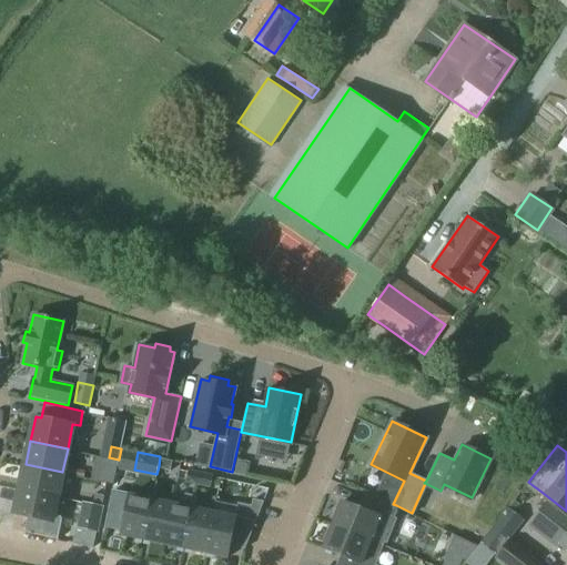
[(173,460),(160,456),(159,466),(171,468),(173,460)]
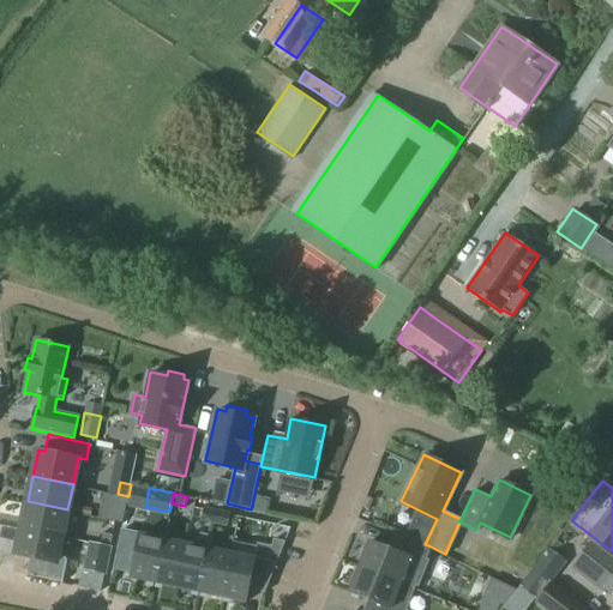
[(126,508),(128,496),(118,494),(115,506),(126,508)]
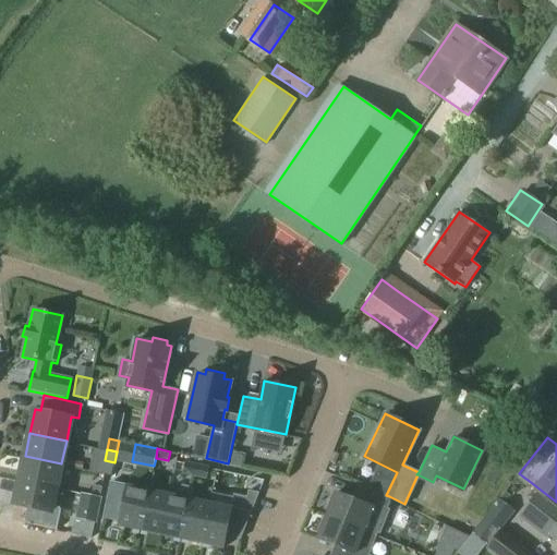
[(61,463),(25,456),(20,479),(57,486),(61,463)]
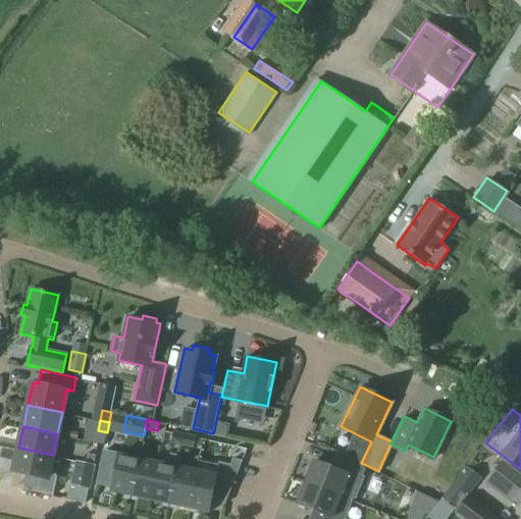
[(183,443),(185,433),(173,431),(171,440),(183,443)]
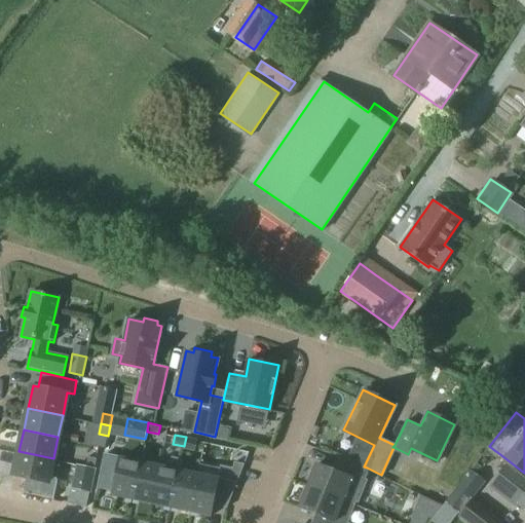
[(197,440),(186,437),(184,446),(195,449),(197,440)]
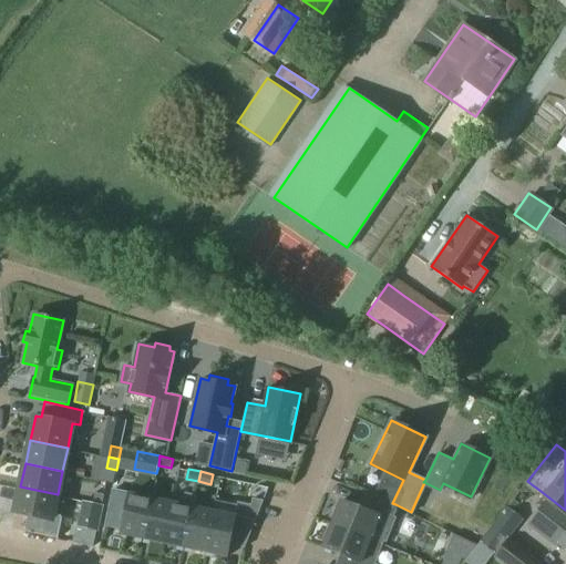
[(527,481),(521,490),(530,498),(536,488),(533,485),(527,481)]
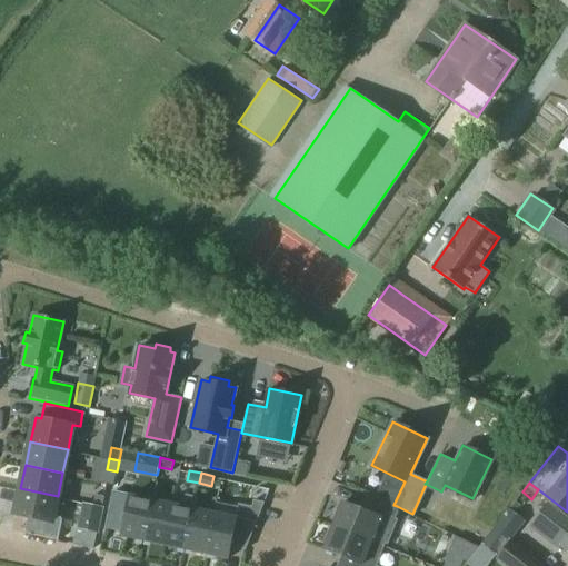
[(20,488),(16,513),(28,516),(25,532),(58,538),(62,516),(53,515),(58,496),(20,488)]
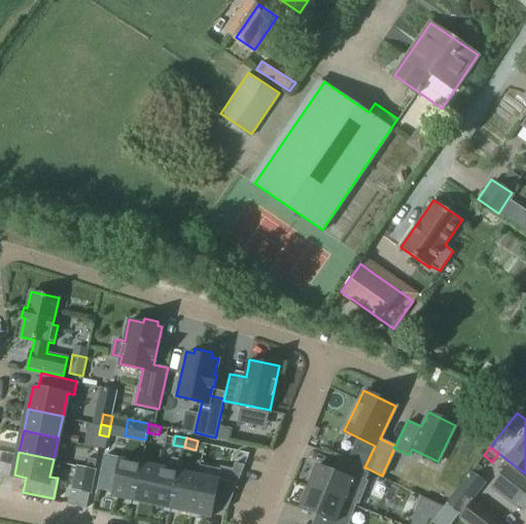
[(317,464),(308,486),(354,503),(367,468),(364,467),(339,455),(332,470),(317,464)]
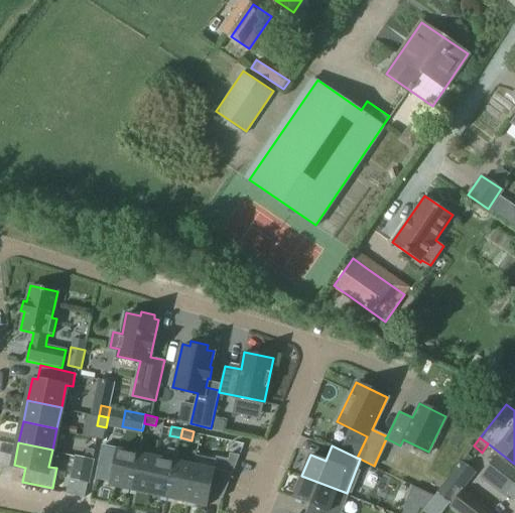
[(93,459),(95,449),(87,446),(85,457),(93,459)]
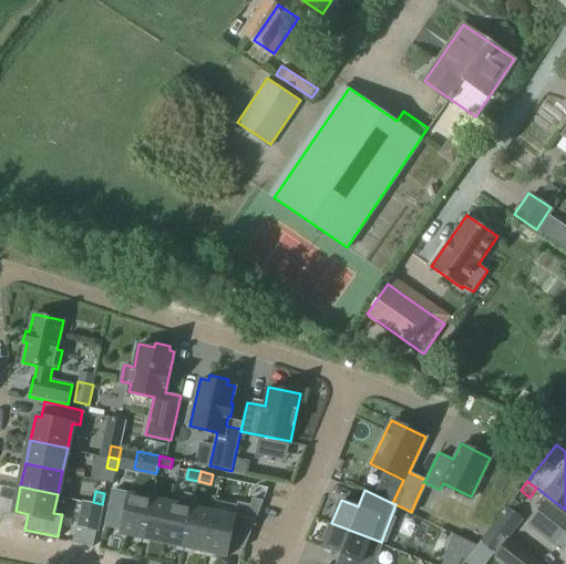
[(143,537),(152,496),(130,492),(121,533),(143,537)]
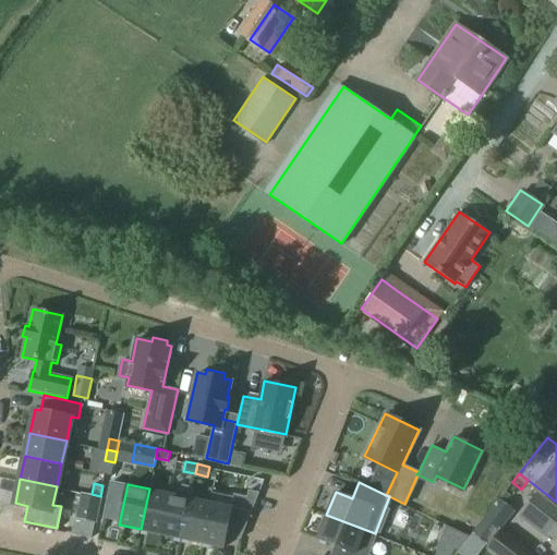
[(149,489),(141,529),(161,533),(170,493),(149,489)]
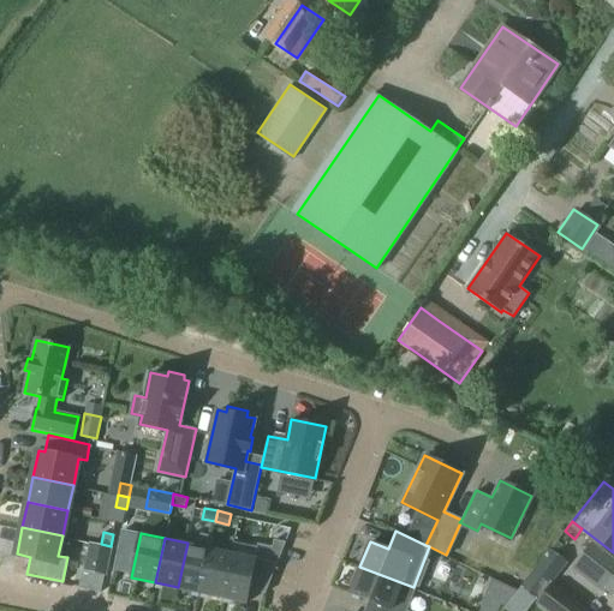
[(231,552),(222,597),(246,601),(249,587),(266,591),(270,577),(278,562),(256,557),(258,546),(233,540),(231,552)]
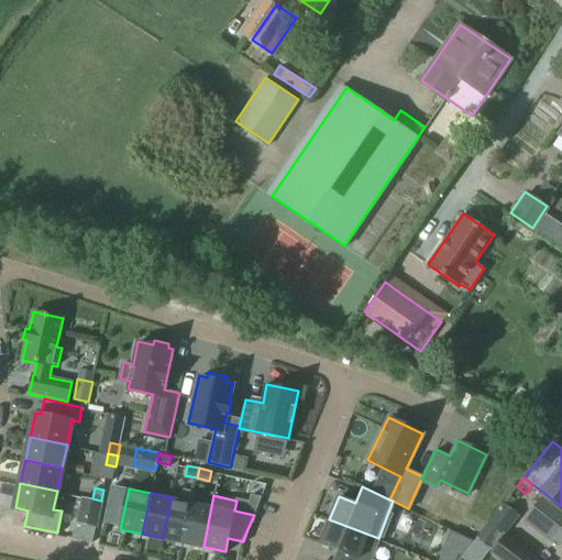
[(80,496),(75,522),(96,526),(96,525),(99,512),(101,501),(92,498),(80,496)]
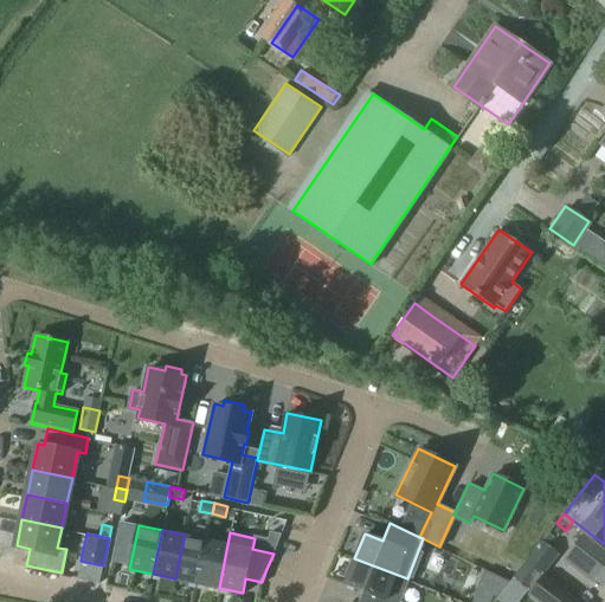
[(604,549),(584,533),(565,558),(594,582),(597,577),(604,583),(604,549)]
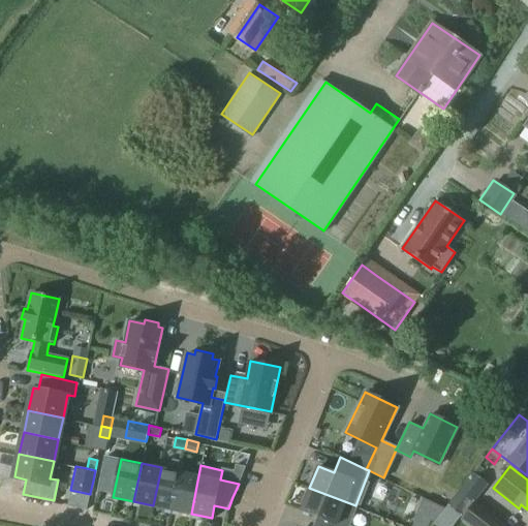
[(173,509),(180,471),(161,467),(153,505),(173,509)]
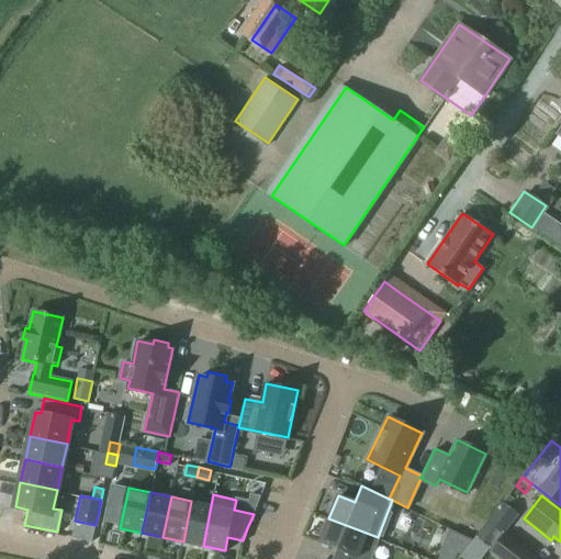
[(211,505),(191,501),(183,541),(203,546),(211,505)]
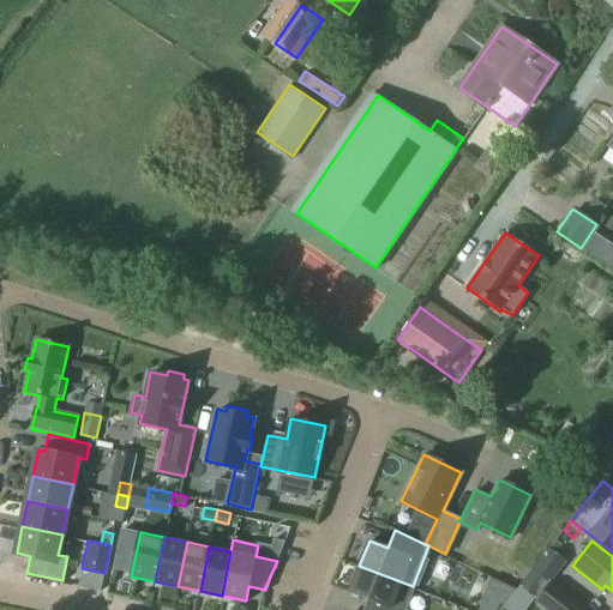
[(403,609),(413,586),(359,566),(349,590),(370,598),(365,609),(403,609)]
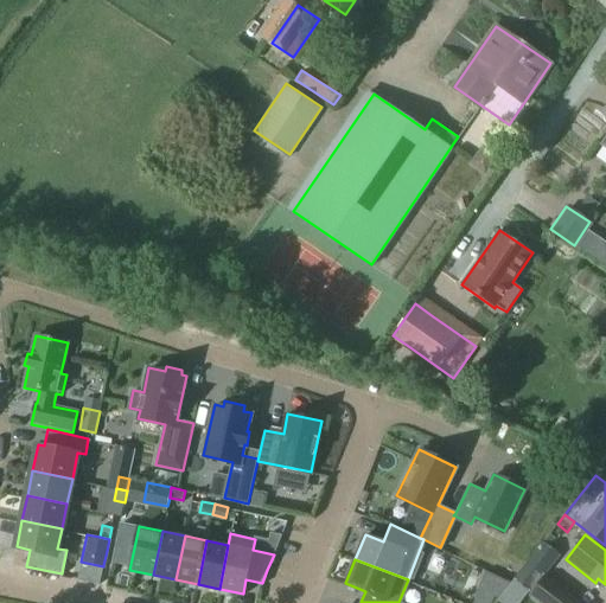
[(528,560),(515,578),(529,589),(530,590),(544,572),(528,560)]
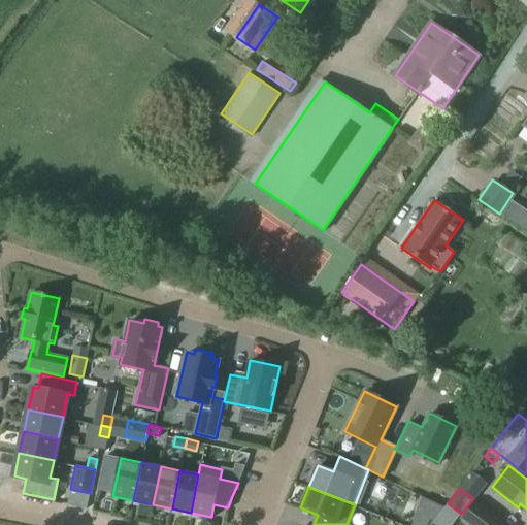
[(432,522),(443,507),(422,496),(410,524),(427,524),(429,521),(432,522)]
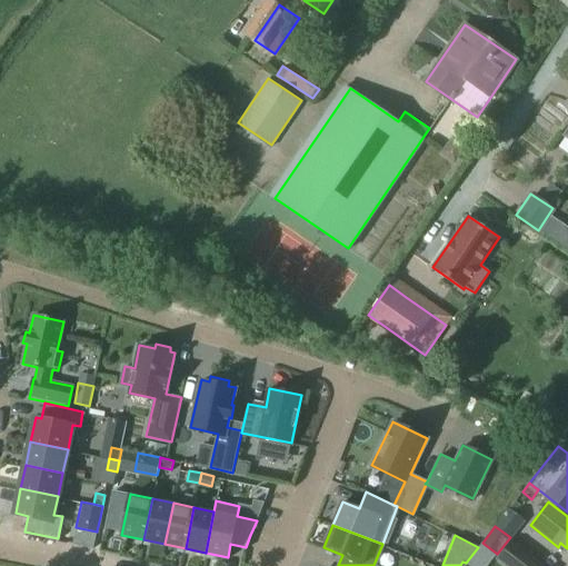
[(544,565),(511,540),(498,557),(510,565),(544,565)]
